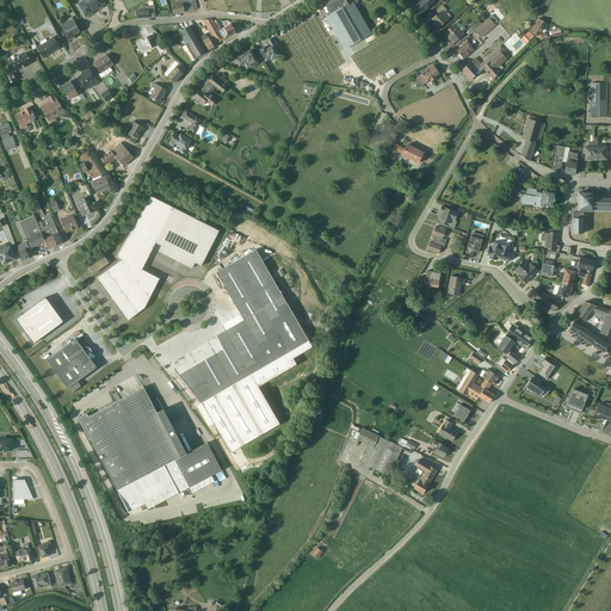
[(105,5),(103,0),(82,0),(75,5),(84,19),(94,13),(93,12),(105,5)]
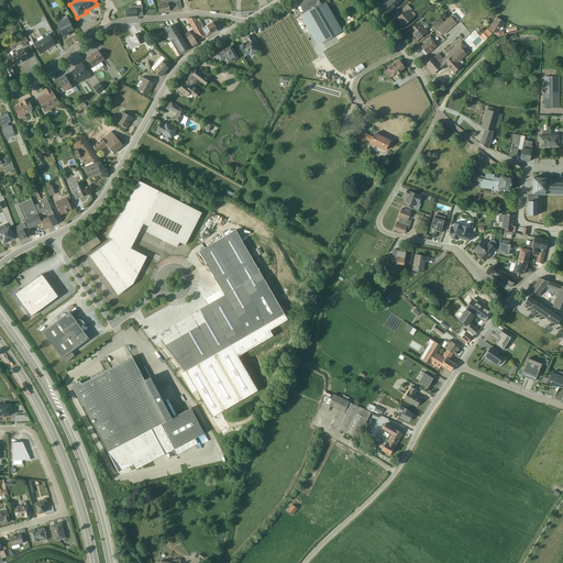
[(163,0),(164,4),(157,6),(159,13),(170,11),(179,9),(181,8),(179,0),(163,0)]
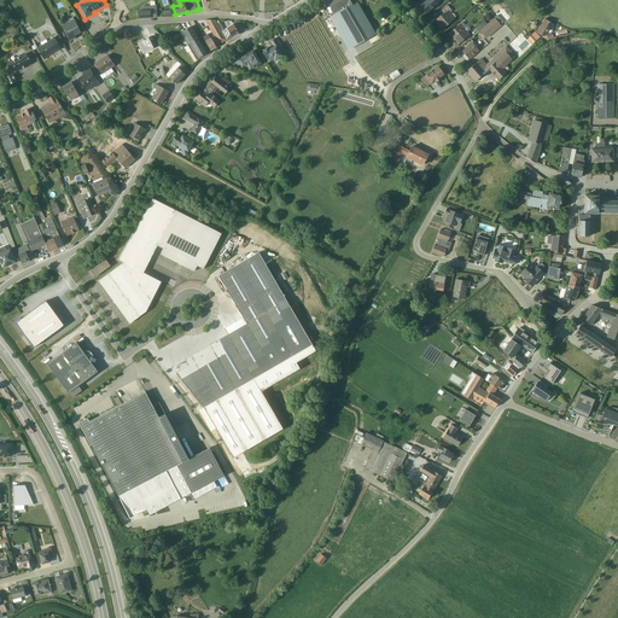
[(331,0),(327,3),(334,16),(330,18),(348,51),(375,35),(355,0),(331,0)]
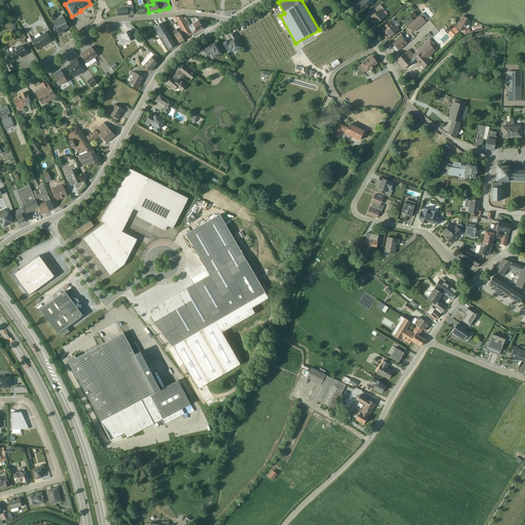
[(371,3),(368,0),(362,0),(356,5),(362,12),(371,3)]
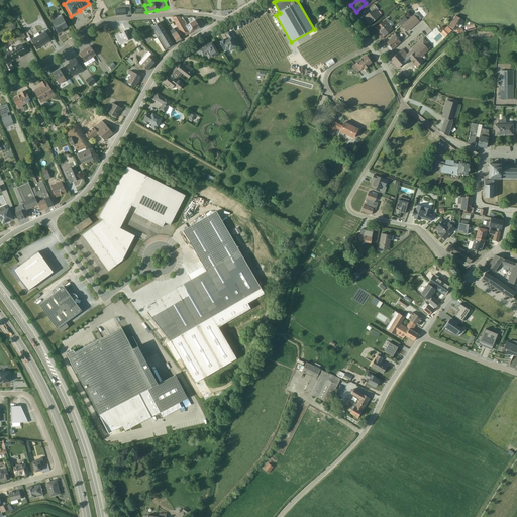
[(378,9),(374,4),(367,10),(369,13),(364,17),(366,20),(366,21),(369,25),(380,15),(377,11),(378,9)]
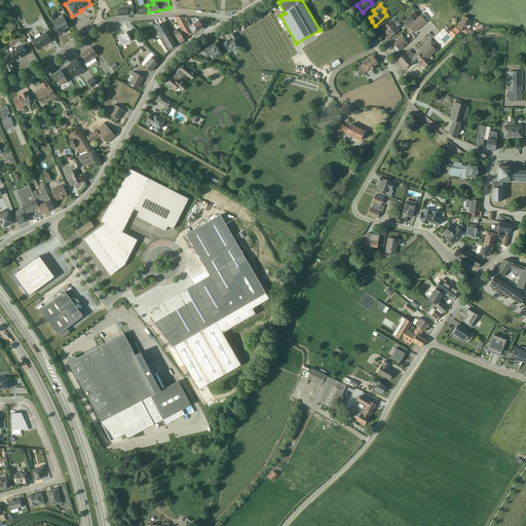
[(117,9),(117,15),(134,14),(133,5),(121,5),(121,9),(117,9)]
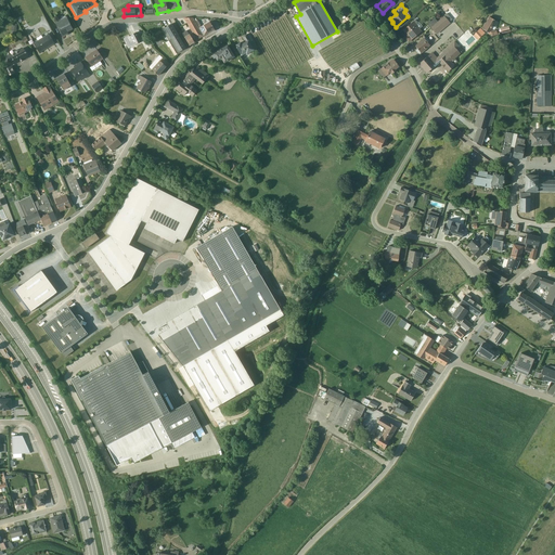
[(450,15),(451,14),(449,11),(430,27),(437,35),(450,24),(449,23),(453,18),(450,15)]
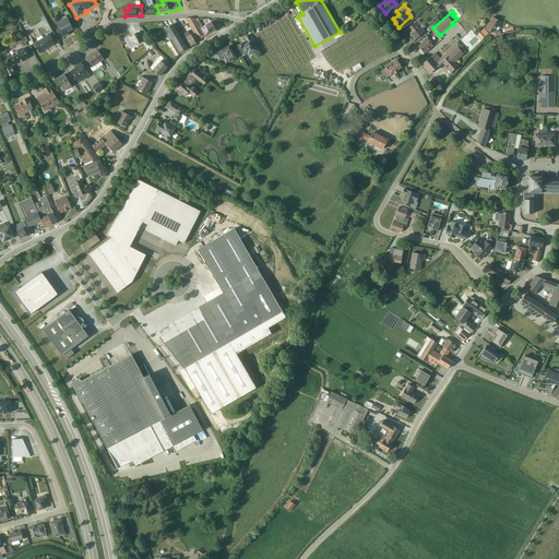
[(73,30),(67,18),(56,23),(62,37),(69,35),(67,32),(69,31),(69,32),(73,30)]
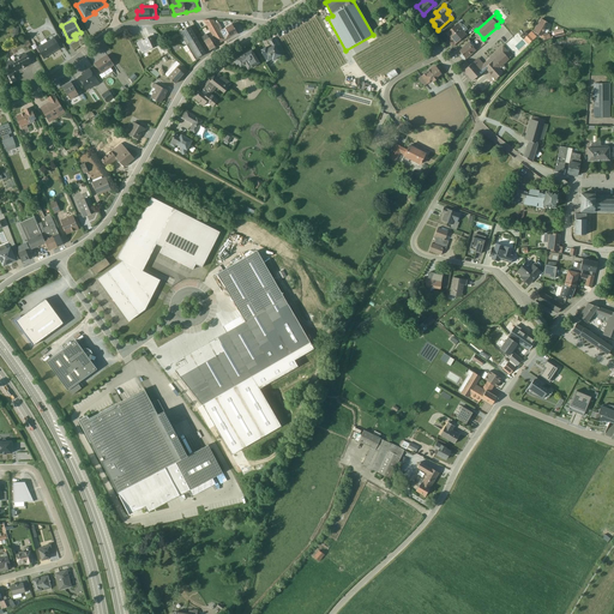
[(541,19),(533,32),(540,36),(540,37),(543,40),(549,38),(548,34),(546,35),(552,25),(541,19)]
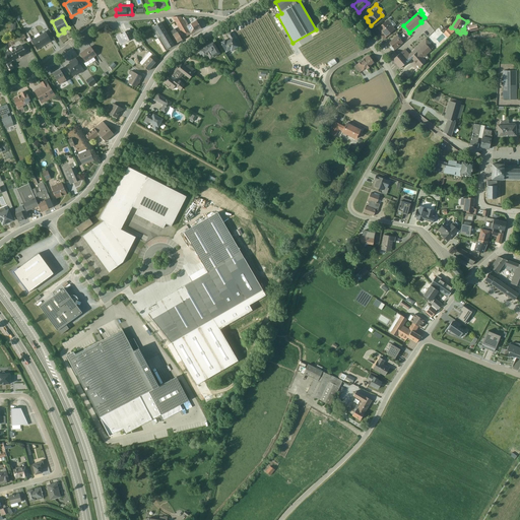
[(173,17),(184,38),(191,34),(181,17),(173,17)]
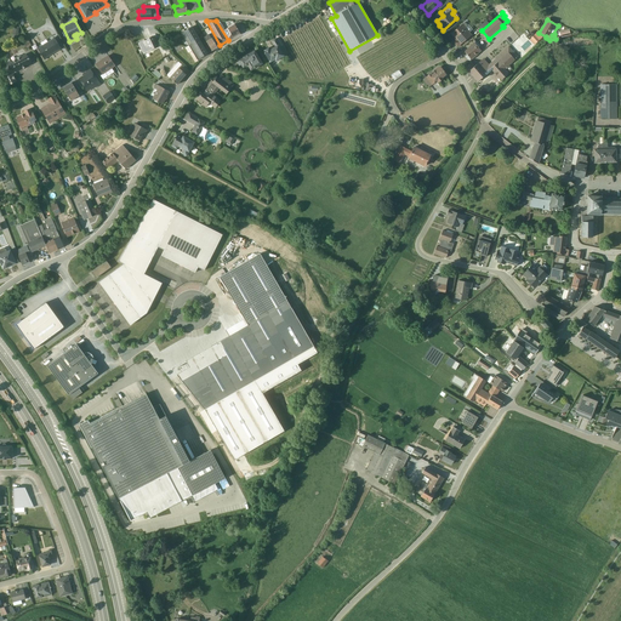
[(228,40),(239,34),(234,24),(224,30),(221,23),(220,23),(218,21),(217,22),(228,40)]
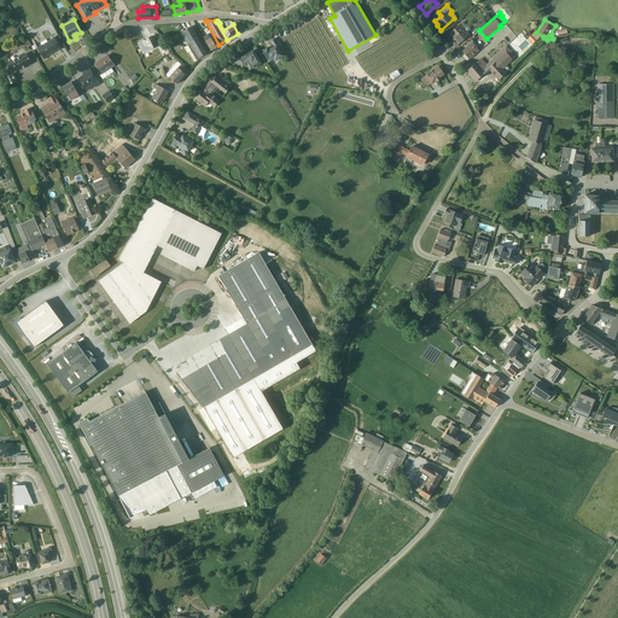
[(487,24),(483,21),(476,28),(478,31),(487,24)]
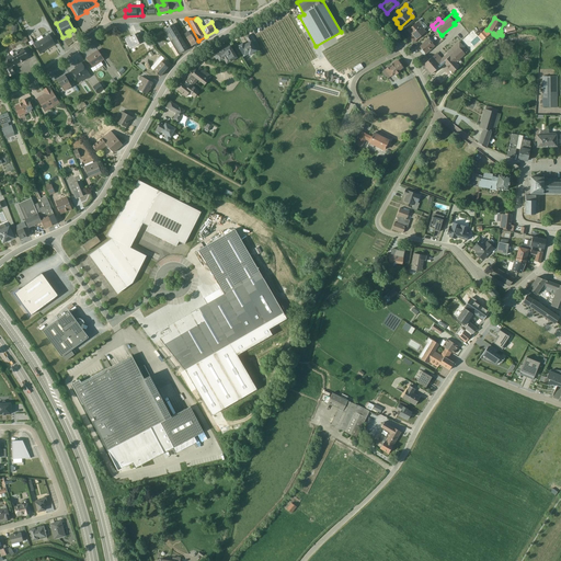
[(422,23),(420,20),(407,31),(411,37),(410,38),(413,43),(425,32),(420,25),(422,23)]
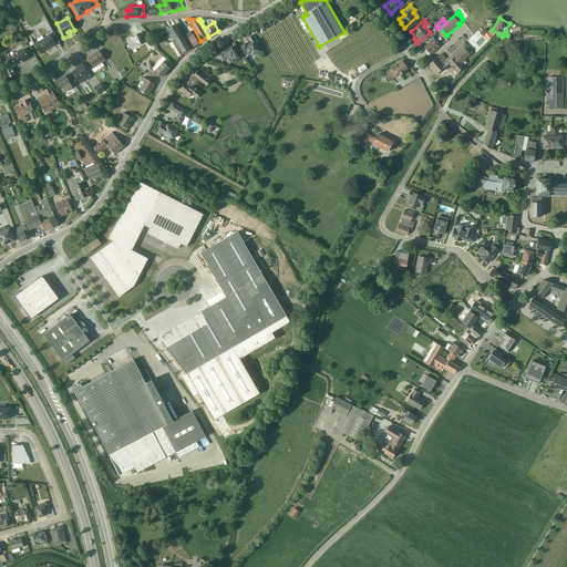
[(172,42),(182,37),(185,34),(179,24),(176,27),(175,24),(165,30),(172,42)]
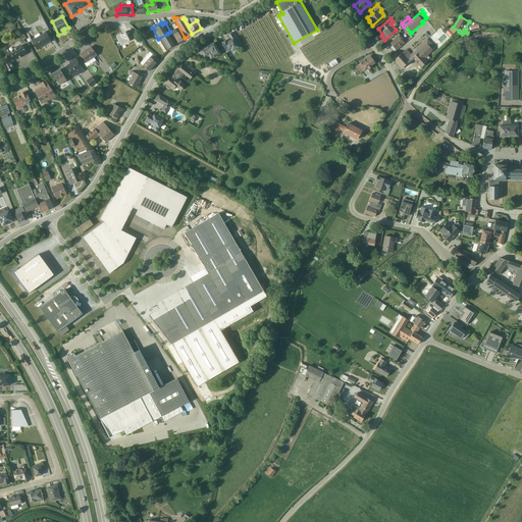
[(183,40),(185,38),(180,31),(177,33),(175,30),(171,32),(177,43),(183,40)]
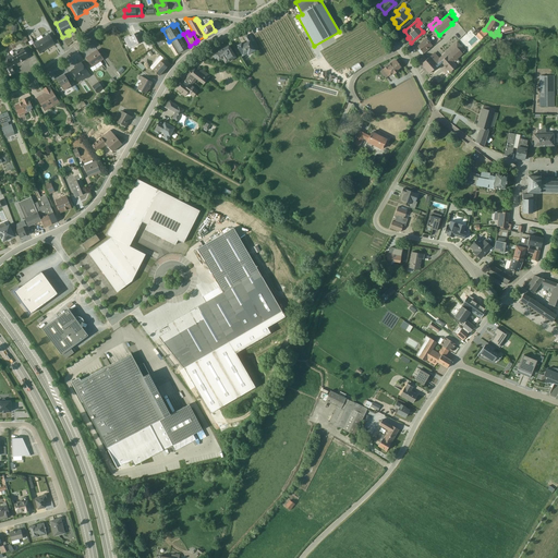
[(55,46),(56,45),(48,33),(43,37),(41,36),(37,39),(37,40),(33,43),(40,55),(41,53),(40,52),(53,45),(55,46)]
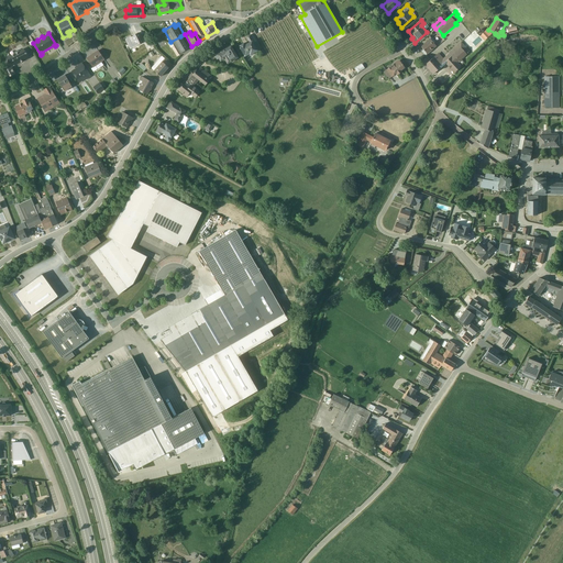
[(138,33),(125,40),(130,50),(143,43),(140,36),(139,36),(138,33)]
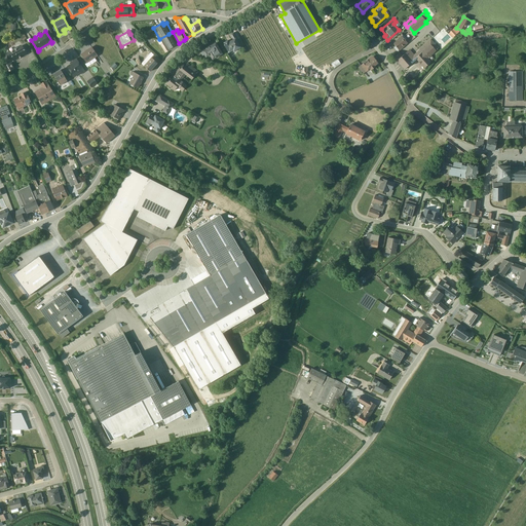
[(233,33),(229,35),(232,40),(228,42),(227,40),(223,43),(224,44),(224,45),(228,53),(232,50),(233,51),(240,47),(237,41),(233,33)]
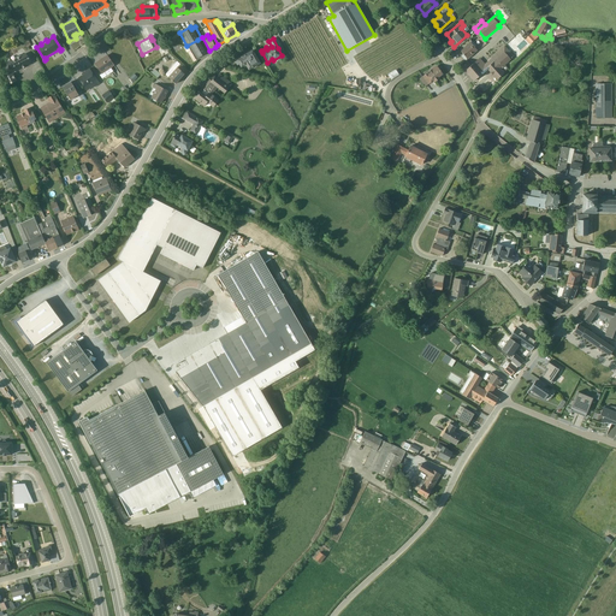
[(203,49),(197,40),(187,46),(183,47),(187,53),(190,51),(196,60),(203,55),(206,53),(203,49)]
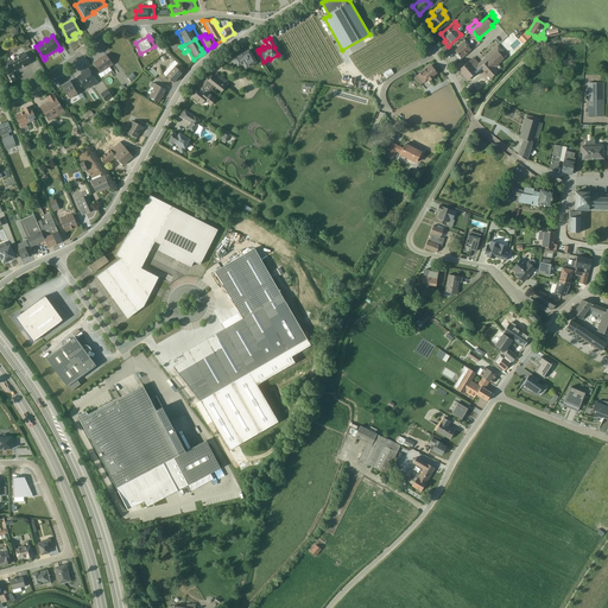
[(469,45),(466,40),(457,48),(454,50),(457,54),(455,56),(458,61),(467,54),(470,50),(468,48),(469,45)]
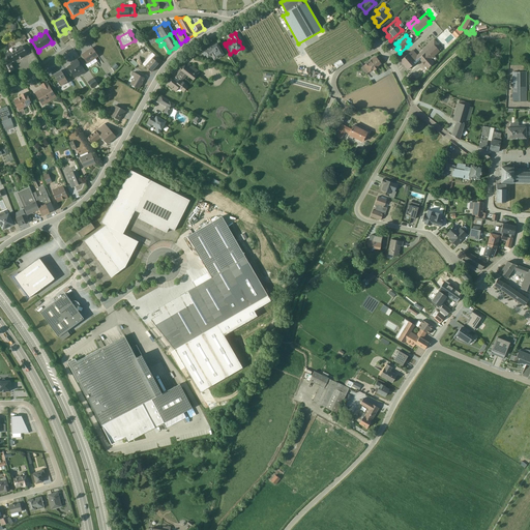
[(400,61),(407,70),(415,62),(418,59),(427,68),(434,63),(433,62),(437,59),(433,55),(441,48),(434,39),(421,50),(416,55),(412,50),(400,61)]
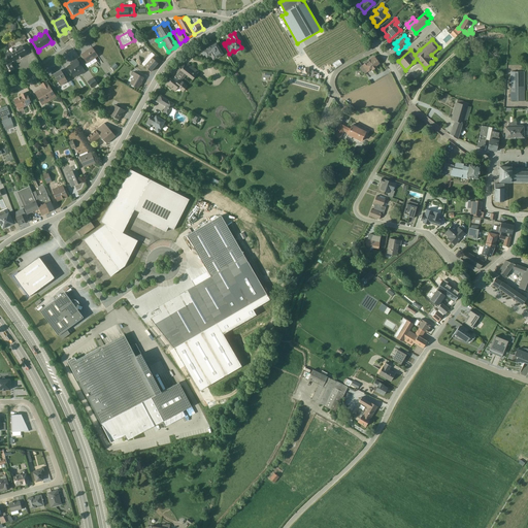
[(223,54),(217,43),(206,50),(207,50),(201,53),(203,56),(205,55),(206,58),(210,55),(213,60),(223,54)]
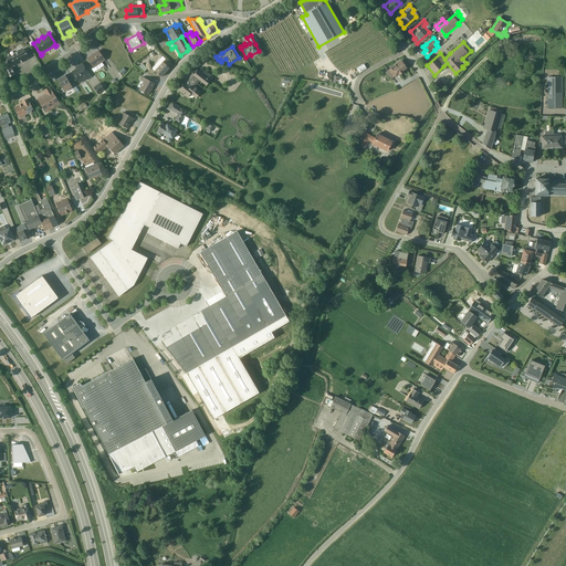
[(9,55),(6,58),(8,64),(13,61),(16,66),(29,59),(23,49),(19,51),(19,50),(14,52),(16,54),(10,56),(9,55)]
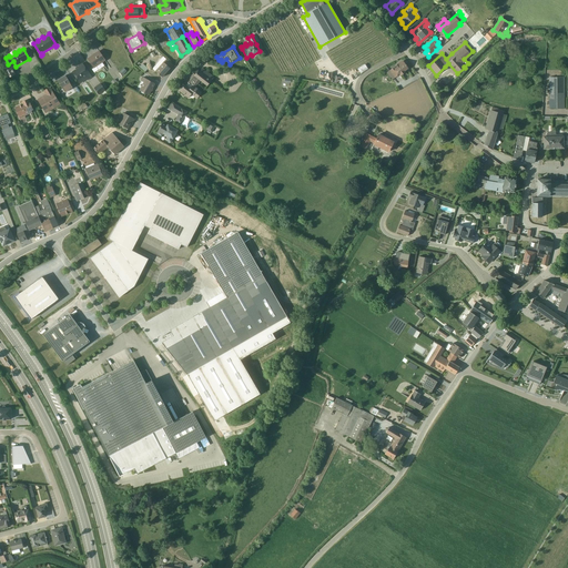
[(99,70),(104,67),(102,63),(105,60),(99,51),(88,59),(93,69),(92,70),(94,72),(99,70)]
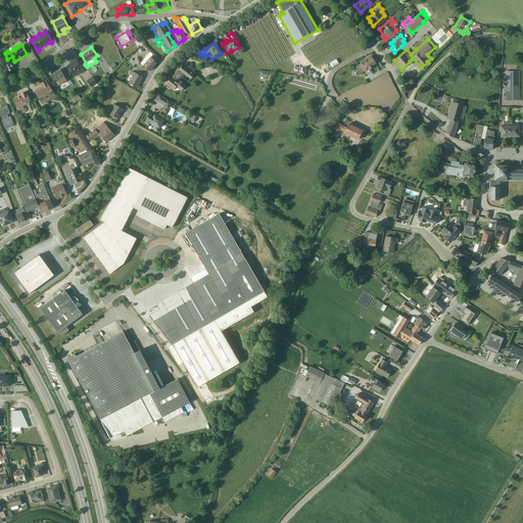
[(149,72),(159,59),(153,54),(150,52),(140,63),(149,72)]
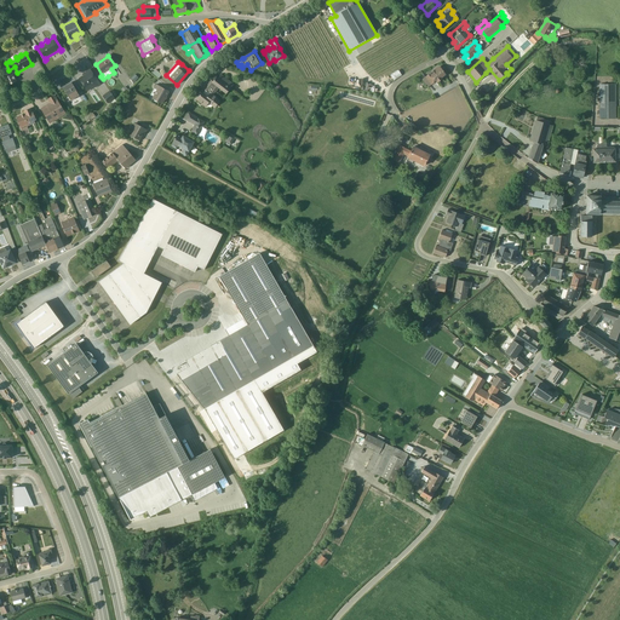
[(422,79),(428,87),(436,81),(436,82),(441,79),(440,78),(445,75),(438,67),(422,79)]
